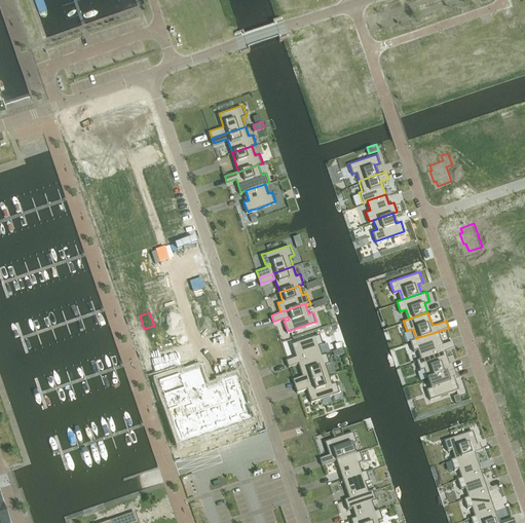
[(145,332),(149,344),(159,341),(155,329),(145,332)]
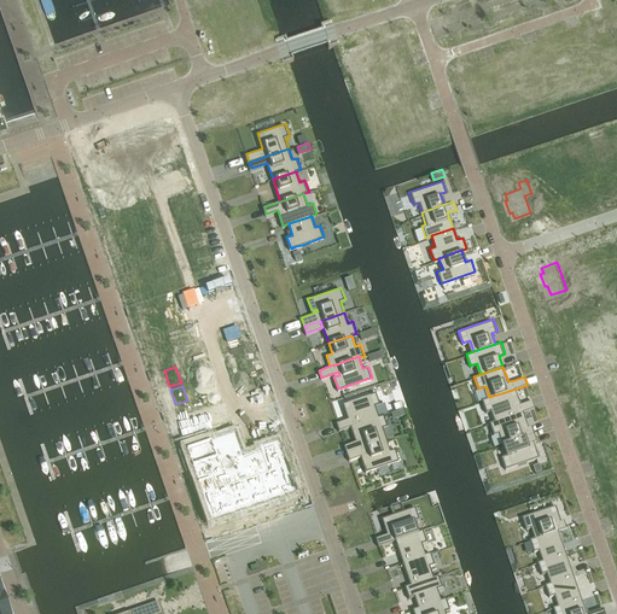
[(489,397),(482,399),(485,411),(493,409),(496,420),(524,410),(535,407),(533,398),(522,402),(516,404),(514,401),(521,398),(517,389),(489,397)]
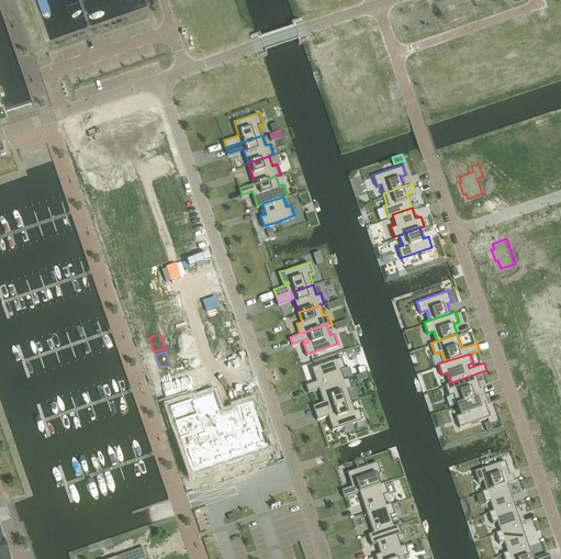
[(322,379),(306,384),(309,391),(318,388),(345,379),(341,369),(346,368),(341,356),(316,365),(312,367),(315,378),(321,376),(322,379)]
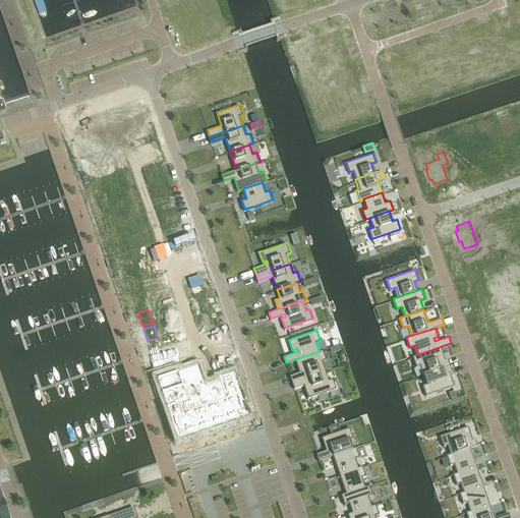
[(418,354),(412,356),(416,367),(422,364),(425,373),(449,365),(452,364),(450,357),(446,358),(442,346),(418,354)]
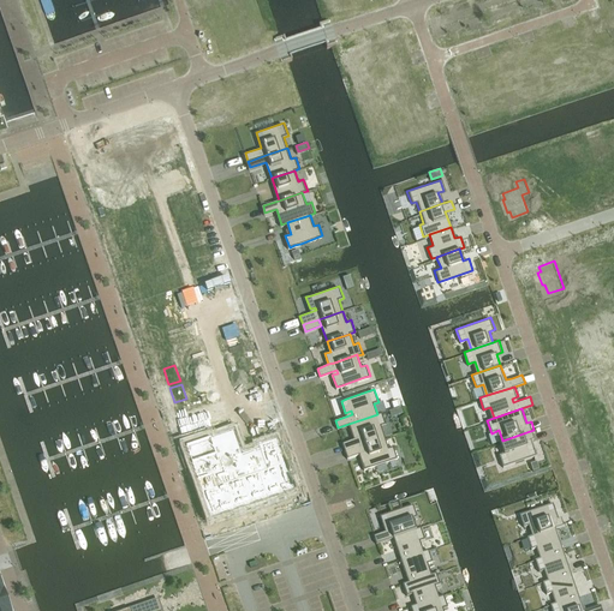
[(359,437),(343,442),(345,450),(385,436),(381,425),(387,423),(383,412),(377,414),(349,424),(353,436),(358,433),(359,437)]
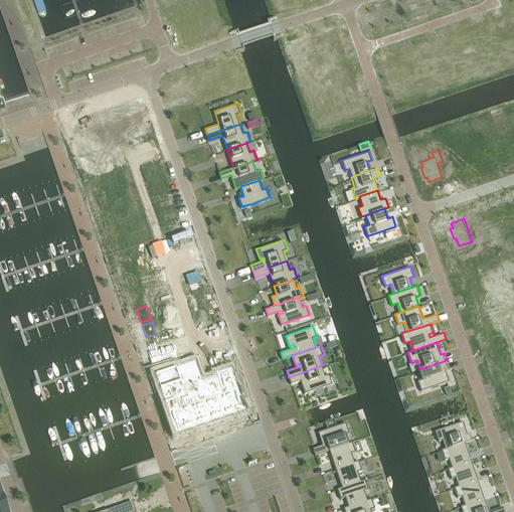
[(245,409),(231,367),(201,377),(195,359),(155,373),(175,434),(245,409)]
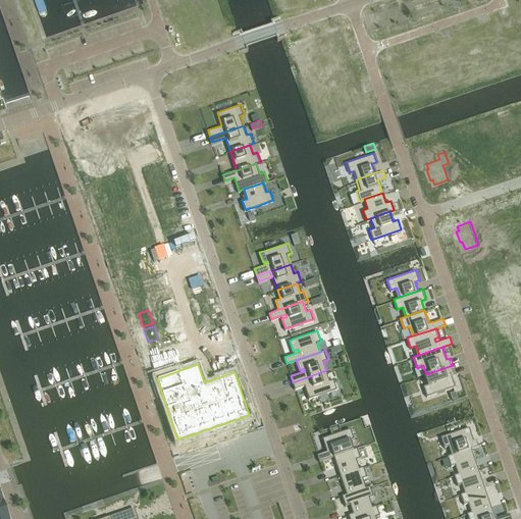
[(429,383),(423,385),(426,396),(456,385),(453,375),(448,377),(447,373),(452,371),(455,370),(453,365),(450,366),(426,374),(429,383)]
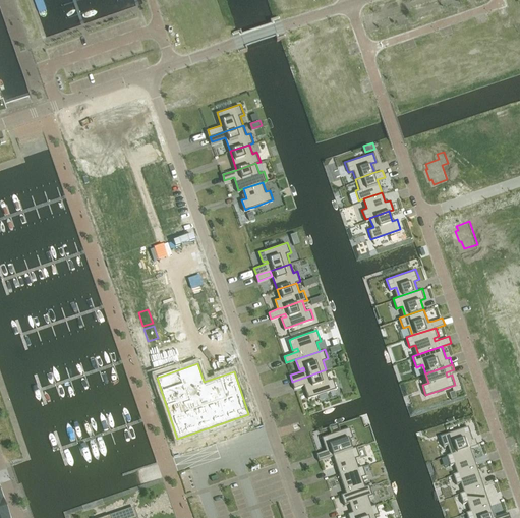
[(326,369),(292,382),(294,388),(308,383),(309,386),(305,387),(308,397),(313,395),(333,389),(337,387),(334,378),(329,380),(326,369)]
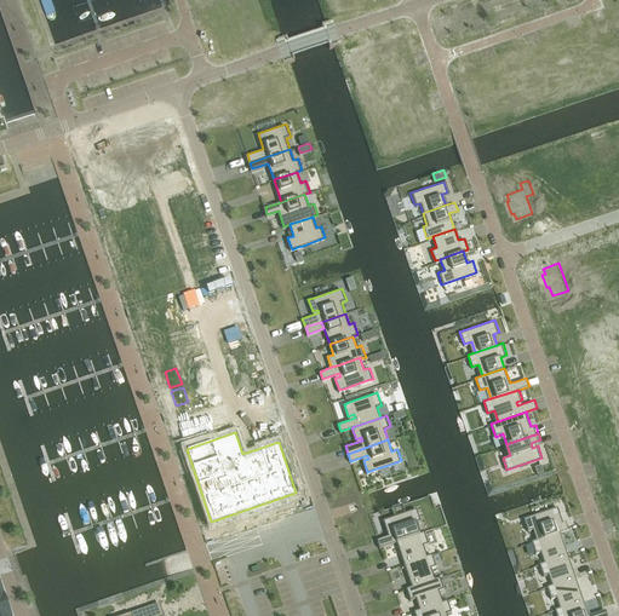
[(276,501),(258,506),(262,520),(280,516),(276,501)]
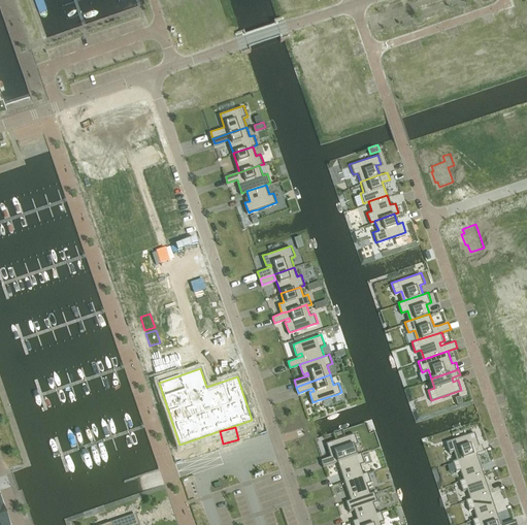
[(475,431),(447,441),(451,452),(453,452),(453,451),(455,450),(458,460),(478,453),(475,447),(473,441),(479,440),(475,431)]
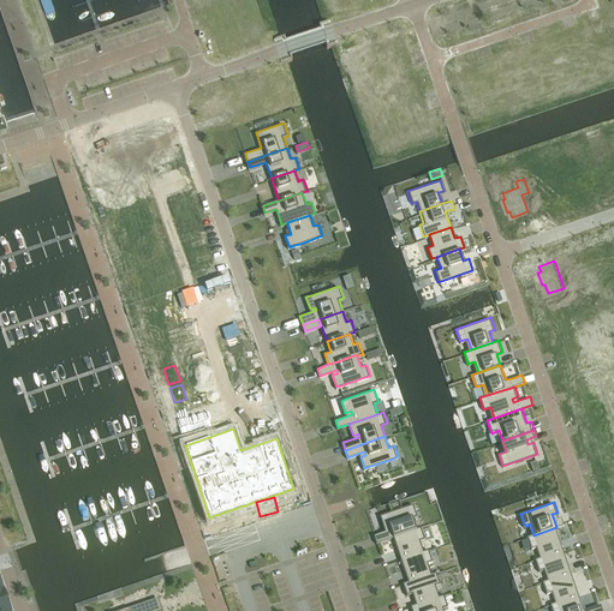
[(391,528),(375,533),(377,540),(393,535),(417,527),(413,516),(417,514),(415,505),(381,516),(383,525),(389,523),(391,526),(391,528)]
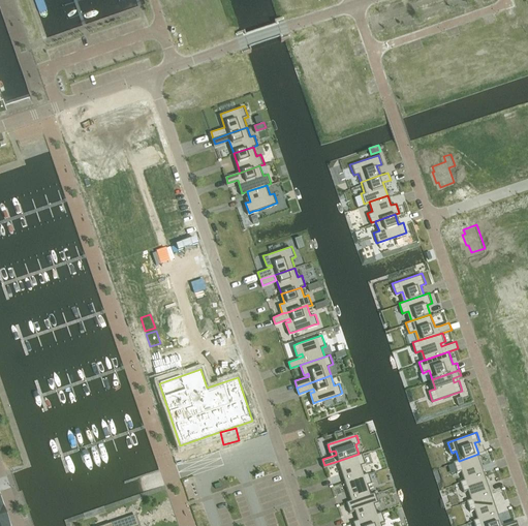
[(484,444),(476,447),(478,454),(486,452),(484,444)]
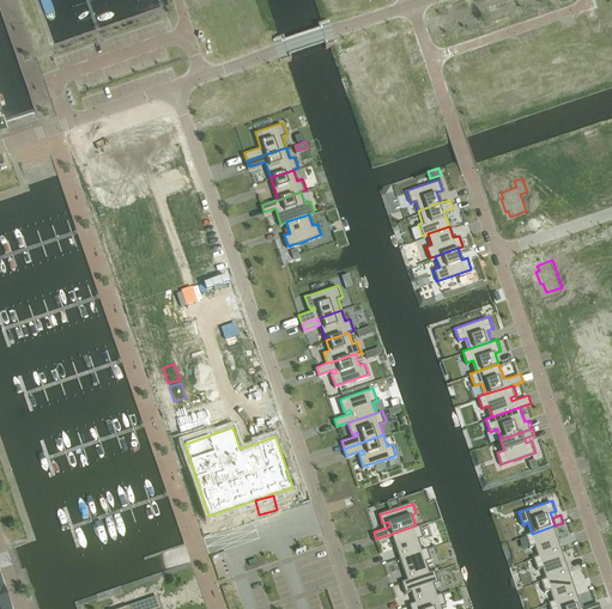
[(416,525),(392,534),(400,555),(423,547),(419,536),(424,535),(420,523),(416,525)]
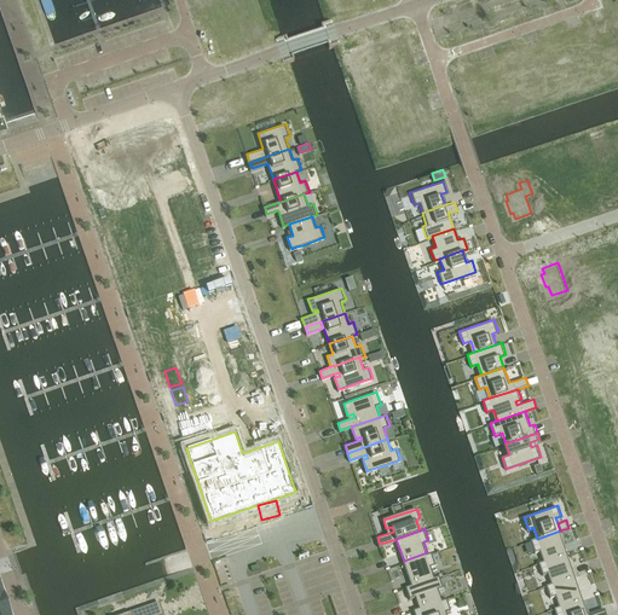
[(537,539),(532,540),(536,552),(541,550),(544,562),(569,553),(560,531),(537,539)]
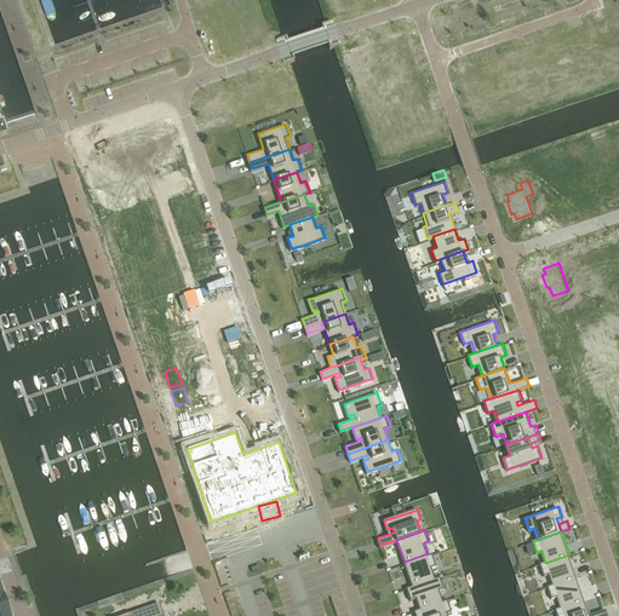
[(428,553),(405,562),(412,585),(435,576),(431,565),(436,564),(433,552),(428,553)]
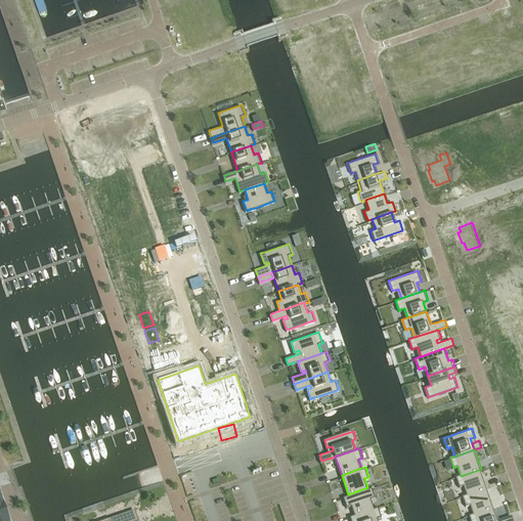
[(461,476),(456,477),(460,487),(465,485),(468,495),(487,488),(481,469),(461,476)]
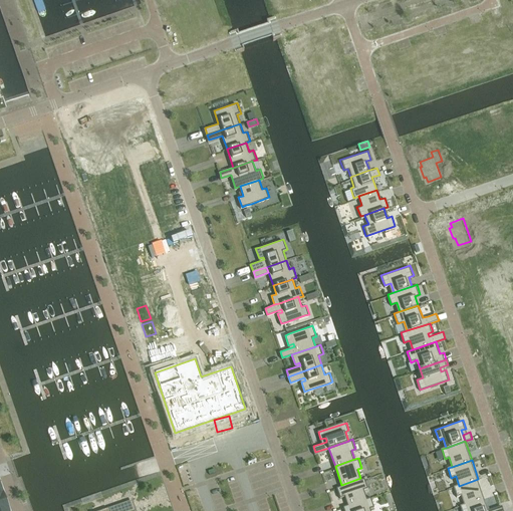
[(341,485),(336,486),(340,496),(344,495),(347,503),(366,497),(367,497),(364,488),(363,488),(368,486),(364,477),(360,478),(341,485)]
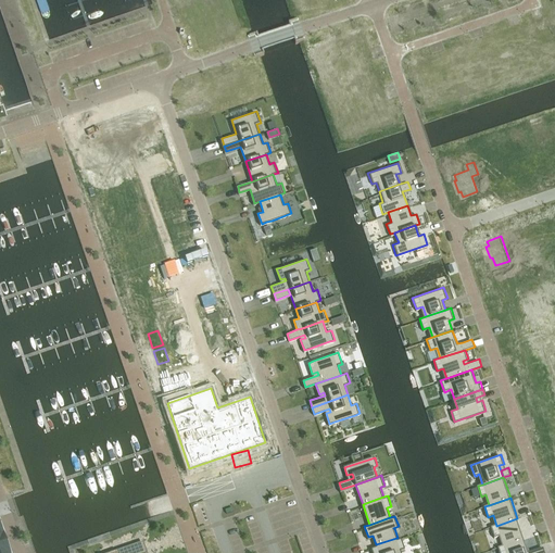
[(496,526),(492,527),(495,538),(500,537),(503,547),(525,539),(517,518),(496,526)]
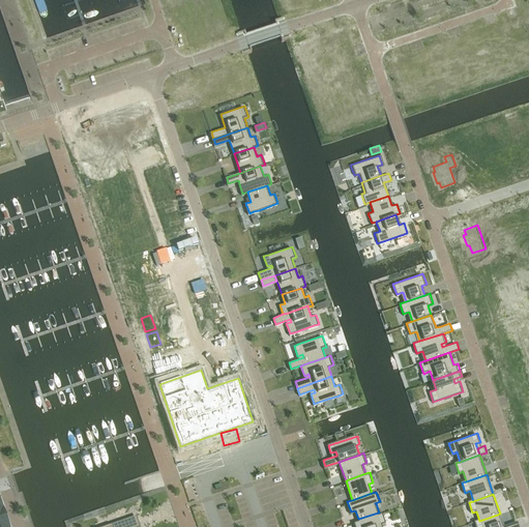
[(358,519),(354,521),(355,526),(383,526),(382,522),(386,521),(383,510),(379,513),(378,513),(358,519)]
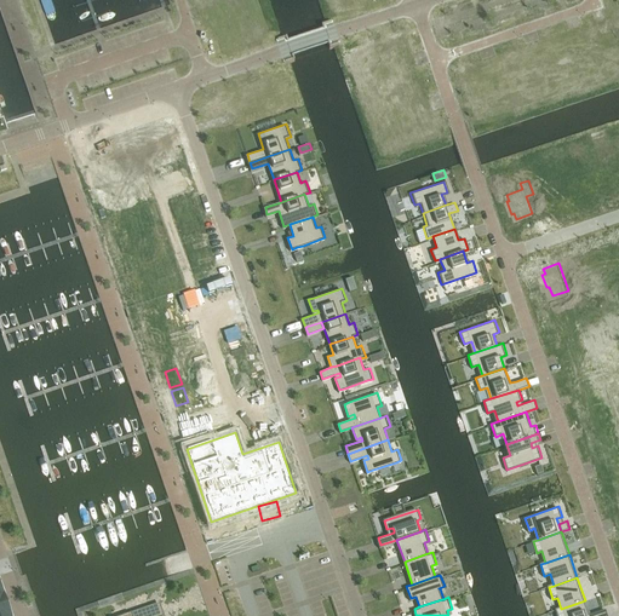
[(561,609),(556,610),(557,615),(589,615),(585,600),(561,609)]
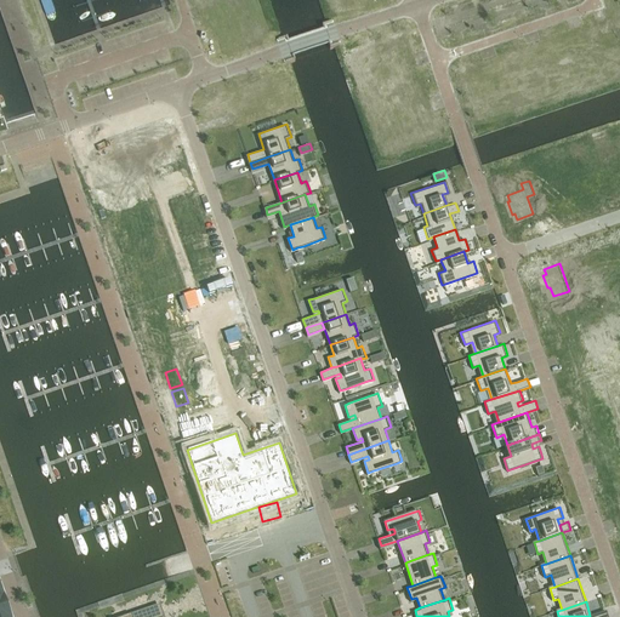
[(0,607),(0,616),(13,616),(10,605),(0,607)]
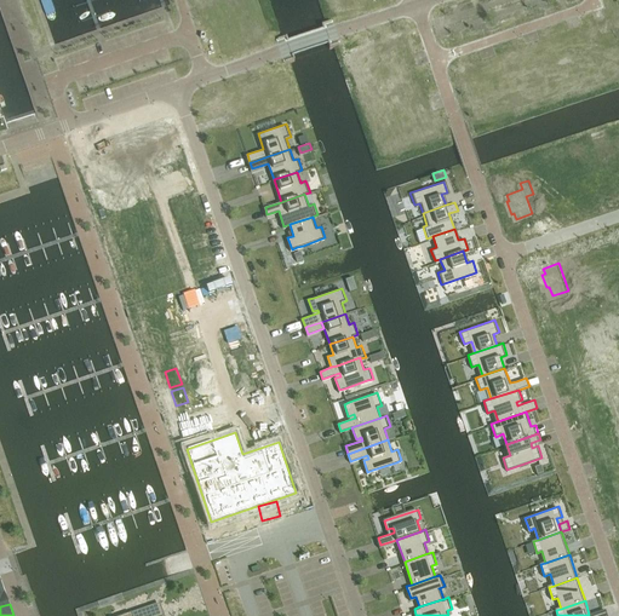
[(166,615),(161,615),(160,615),(158,605),(133,614),(132,611),(116,615),(166,615)]
